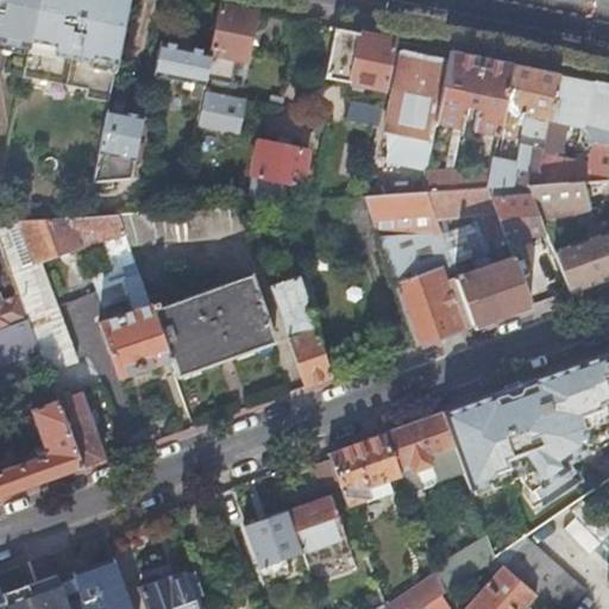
[(0,0),(0,328),(30,319),(23,296),(6,302),(7,307),(1,308),(0,305),(0,297),(4,296),(0,286),(0,42),(31,49),(41,0),(0,0)]
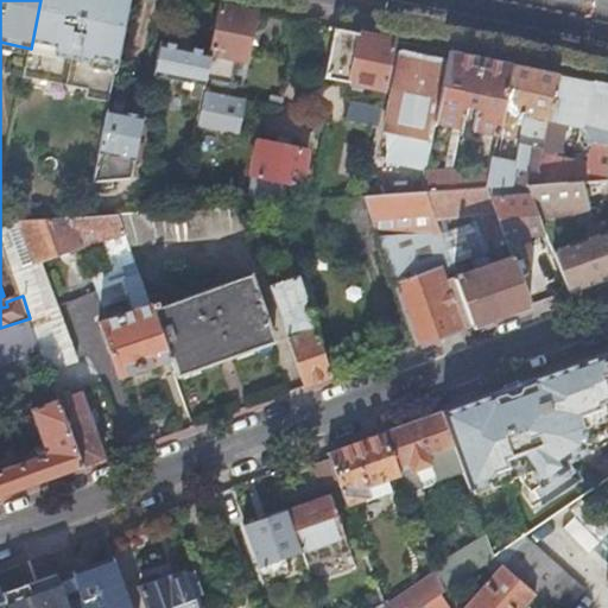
[(40,0),(31,49),(25,77),(89,90),(88,97),(112,102),(131,0),(40,0)]
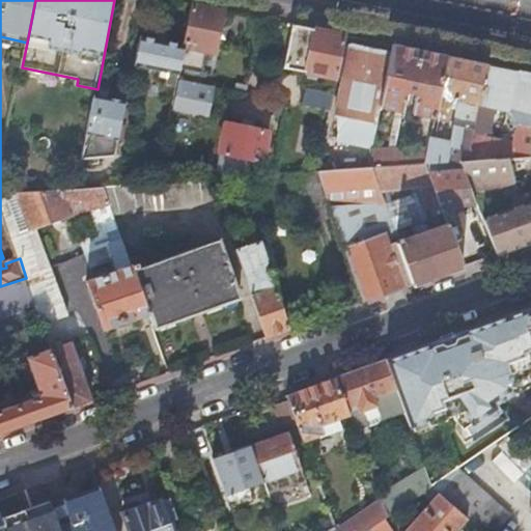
[(223,10),(193,4),(185,45),(180,66),(201,72),(205,52),(215,54),(223,10)]
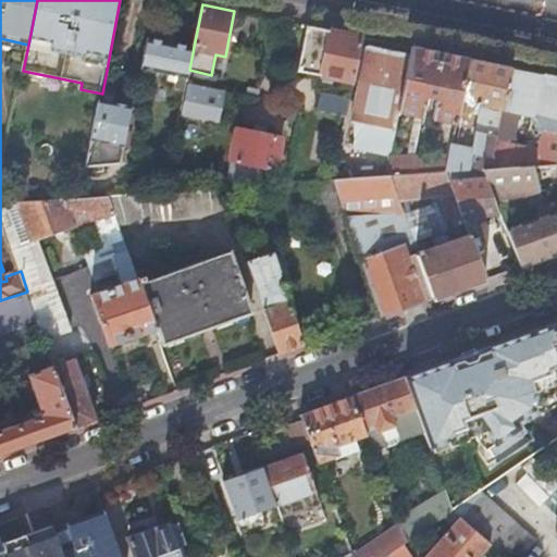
[(363,38),(307,26),(298,71),(354,82),(363,38)]
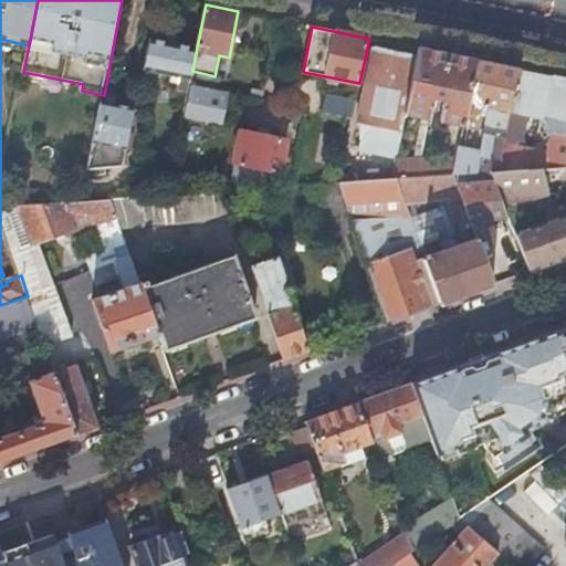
[(192,71),(197,48),(152,39),(145,71),(147,71),(147,73),(149,73),(150,72),(180,77),(178,88),(188,91),(190,84),(192,71)]
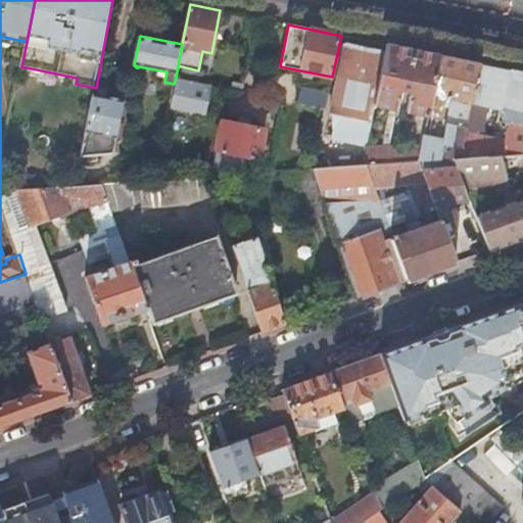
[(376,105),(386,53),(344,45),(330,115),(334,116),(334,132),(333,137),(368,144),(376,105)]
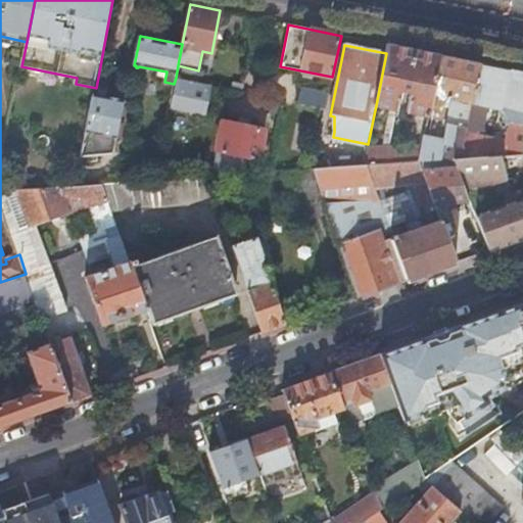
[(440,56),(388,45),(386,53),(376,105),(396,109),(398,100),(403,100),(405,94),(410,95),(407,111),(429,115),(430,109),(440,56)]
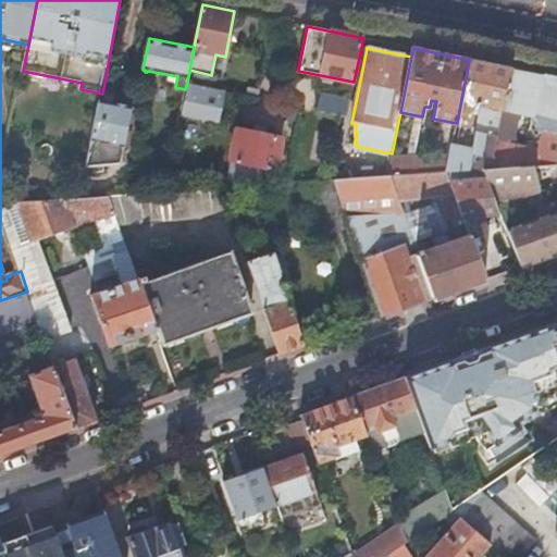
[(512,69),(469,60),(458,116),(465,118),(475,104),(493,109),(493,114),(489,114),(487,121),(481,120),(475,150),(471,170),(483,170),(492,169),(512,69)]
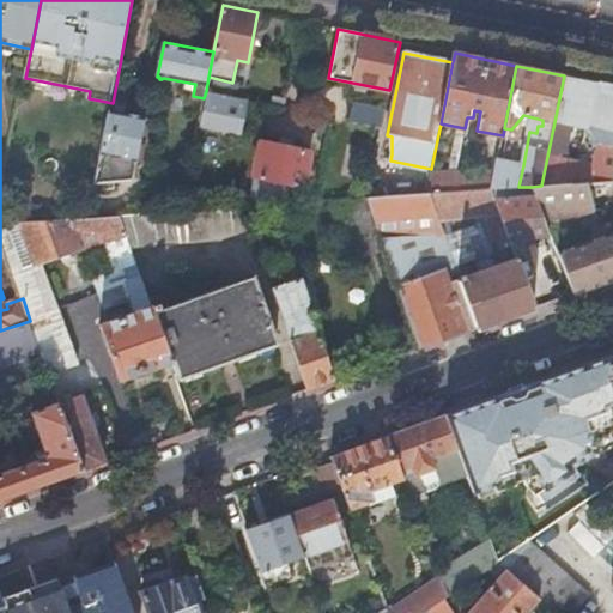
[(541,186),(612,181),(612,180),(612,85),(564,76),(541,186)]
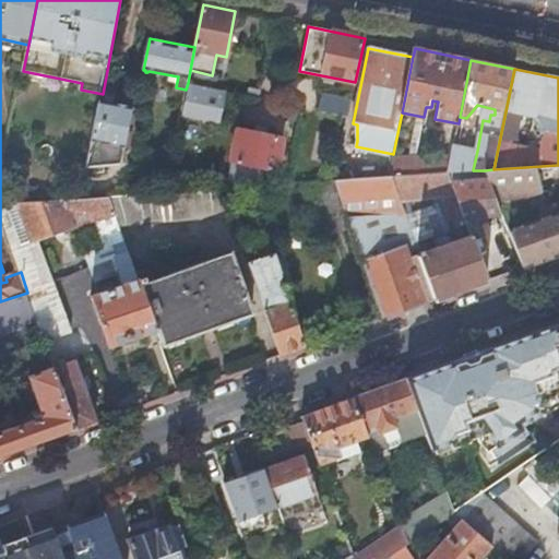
[(188,83),(186,90),(180,117),(221,125),(227,91),(188,83)]
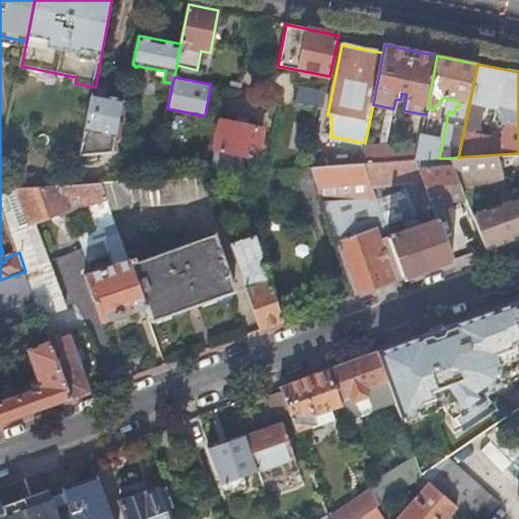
[(323,109),(326,92),(300,87),(297,104),(323,109)]
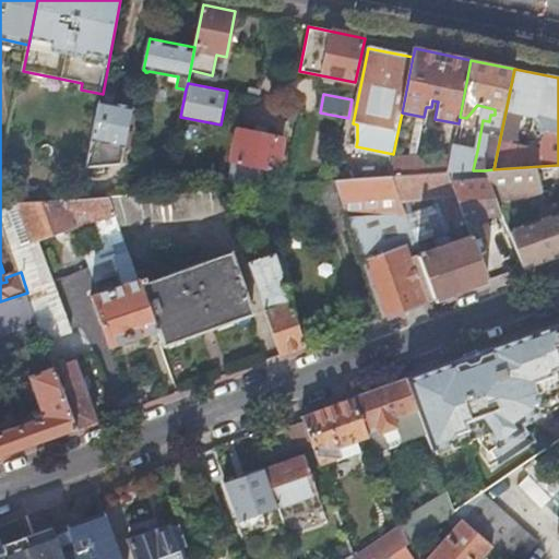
[(134,107),(102,100),(88,167),(106,166),(125,165),(134,107)]
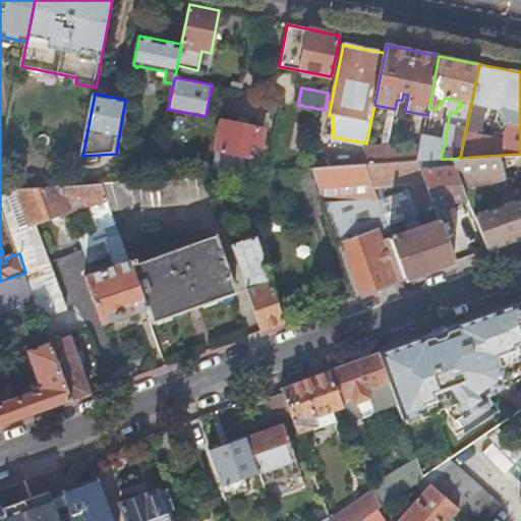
[(267,128),(222,120),(216,153),(261,161),(267,128)]
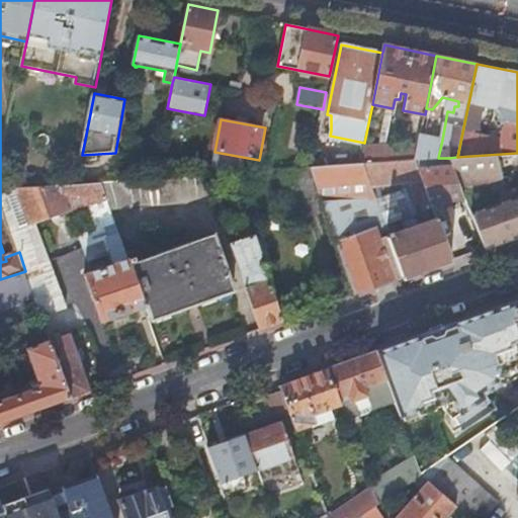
[(416,160),(438,158),(442,140),(421,136),(418,147),(416,160)]
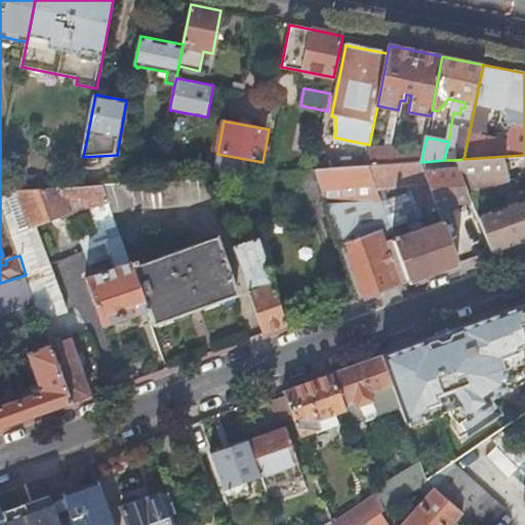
[(420,162),(421,162),(423,149),(402,147),(368,149),(365,166),(420,162)]
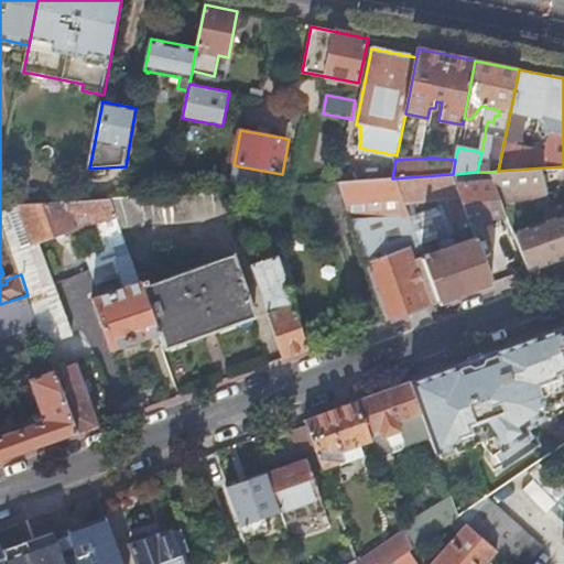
[(343,161),(338,183),(348,182),(351,163),(343,161)]
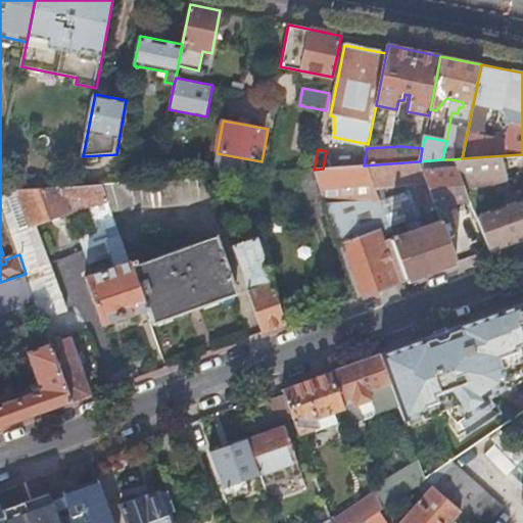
[(522,153),(522,154),(462,158),(454,159),(467,199),(475,216),(487,249),(522,236),(522,153)]
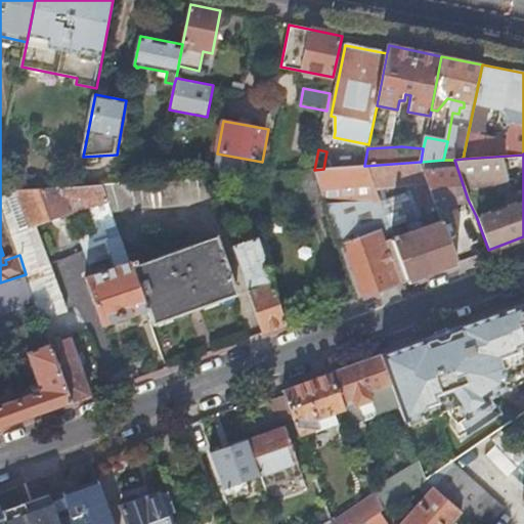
[(468,200),(454,160),(443,160),(421,162),(420,162),(434,204),(447,202),(448,209),(455,208),(455,201),(468,200)]
